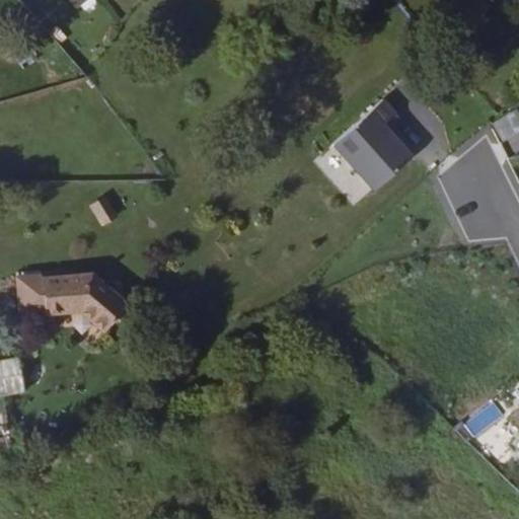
[(379,106),(328,151),(368,197),(406,162),(383,136),(388,133),(395,126),(379,106)]
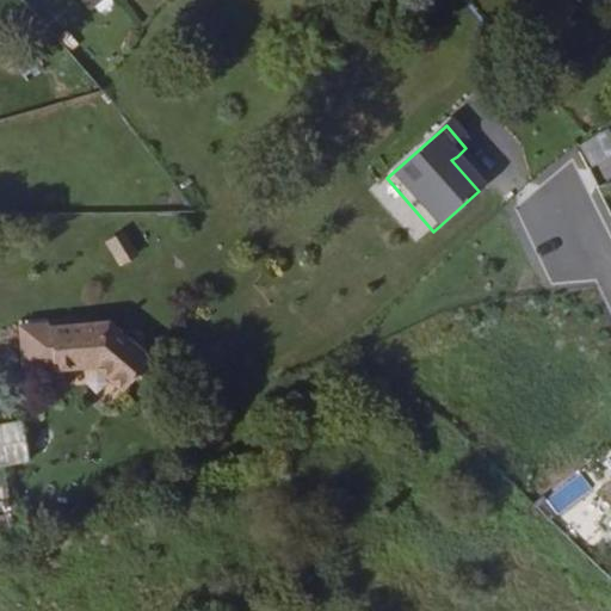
[(451,160),(479,191),(483,186),(457,156),(451,160)]
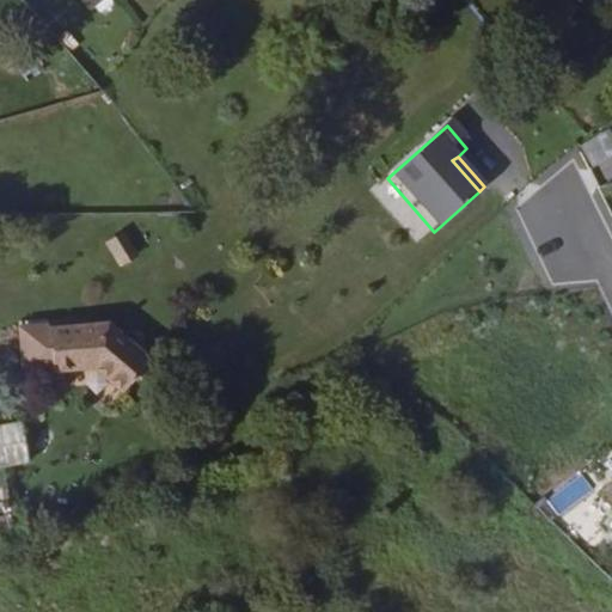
[(118,268),(139,257),(124,231),(104,243),(118,268)]
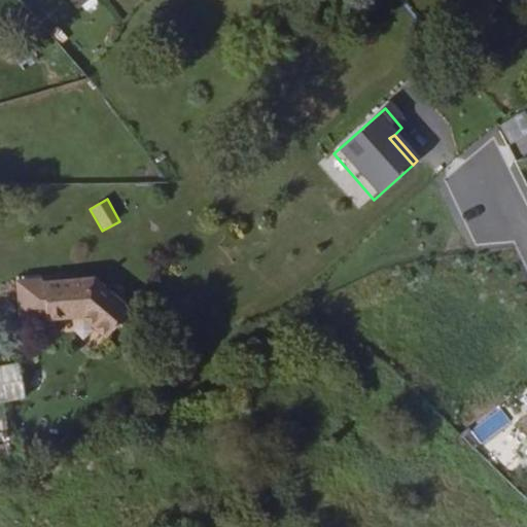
[(41,282),(43,302),(107,291),(89,277),(41,282)]
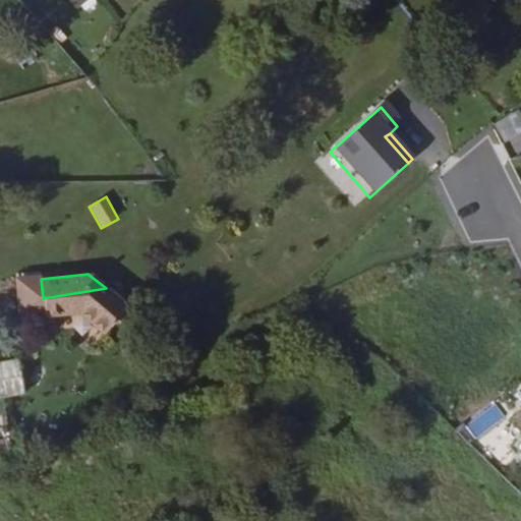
[(104,328),(124,301),(106,288),(43,298),(44,312),(78,309),(104,328)]
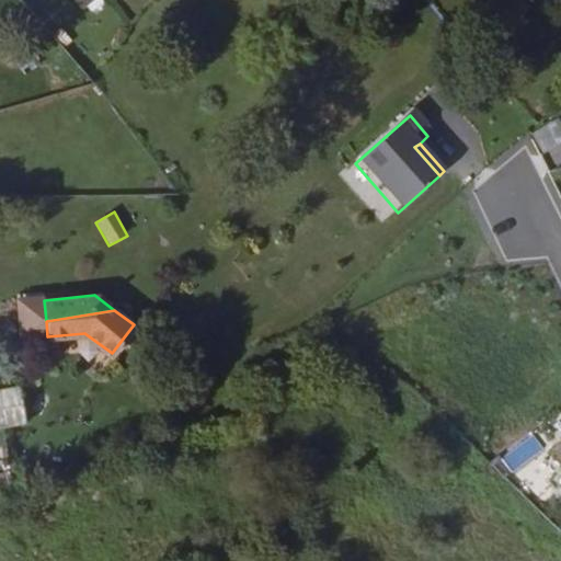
[(0,427),(24,423),(18,388),(0,390),(0,427)]
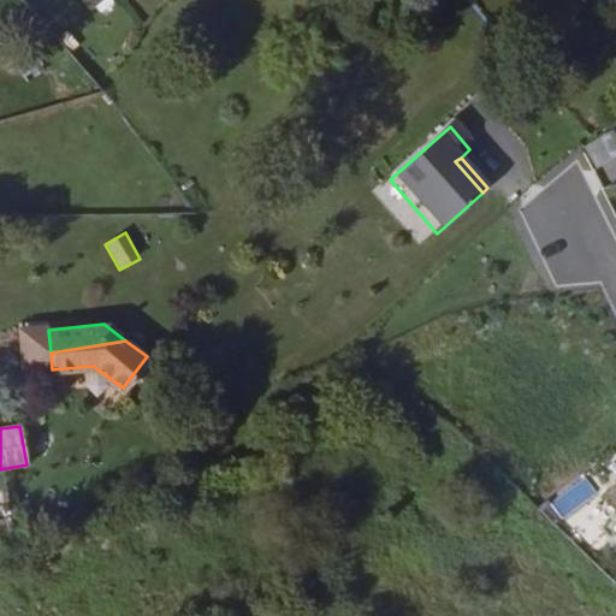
[(550,504),(561,520),(597,496),(587,480),(550,504)]
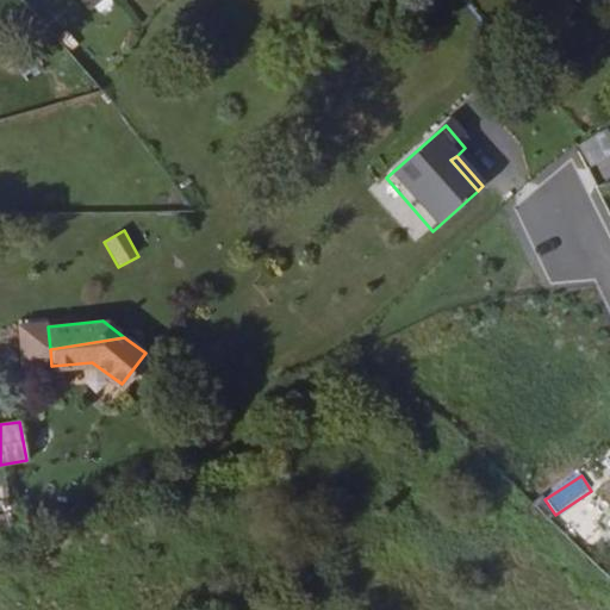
[(609,484),(595,496),(609,515),(609,484)]
